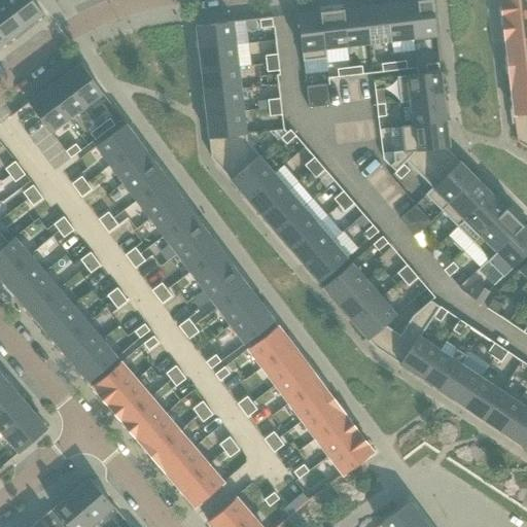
[(3,0),(0,0),(0,31),(7,41),(25,28),(3,0)]
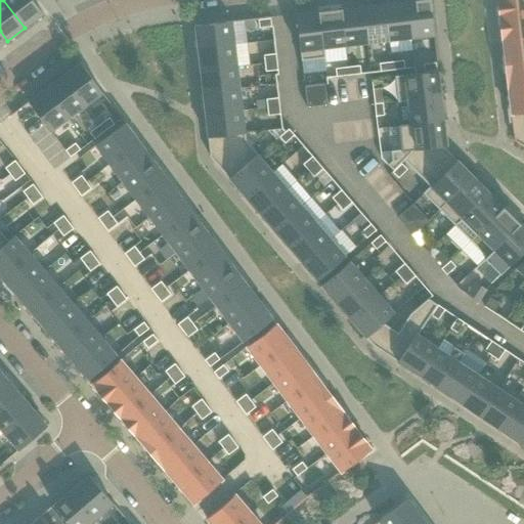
[(32,0),(3,0),(25,28),(43,14),(32,0)]
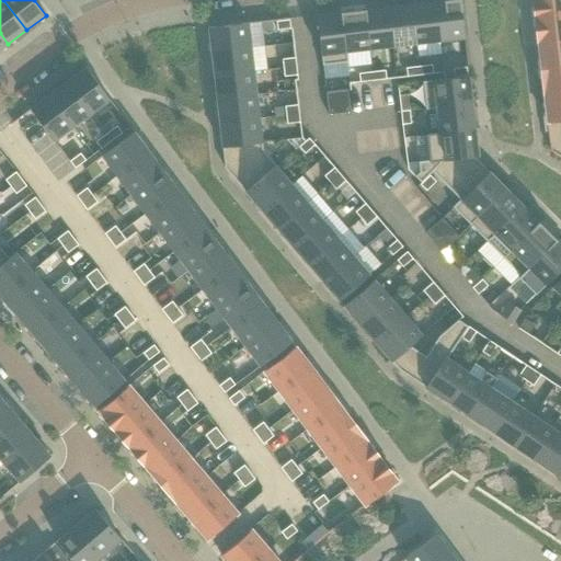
[(441,42),(465,38),(459,0),(449,0),(436,1),(441,42)]
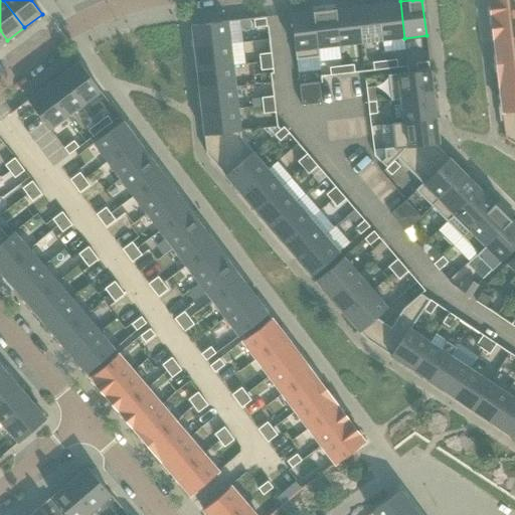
[(490,16),(514,13),(514,0),(488,0),(490,7),(491,13),(490,13),(490,16)]
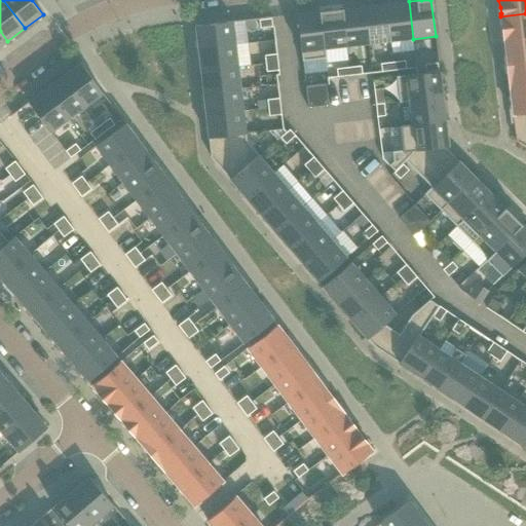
[(413,39),(409,1),(386,4),(390,41),(413,39)]
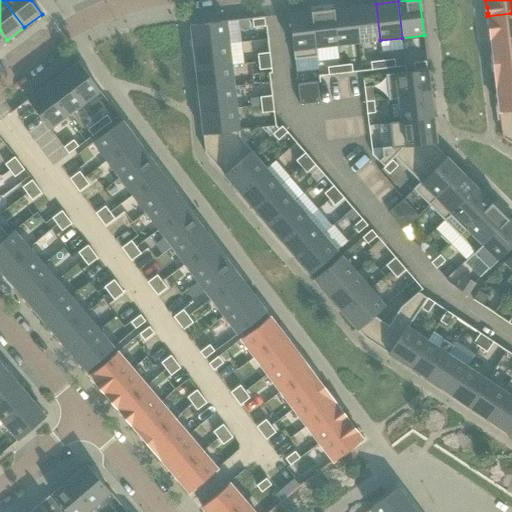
[(380,40),(376,4),(355,7),(359,43),(380,40)]
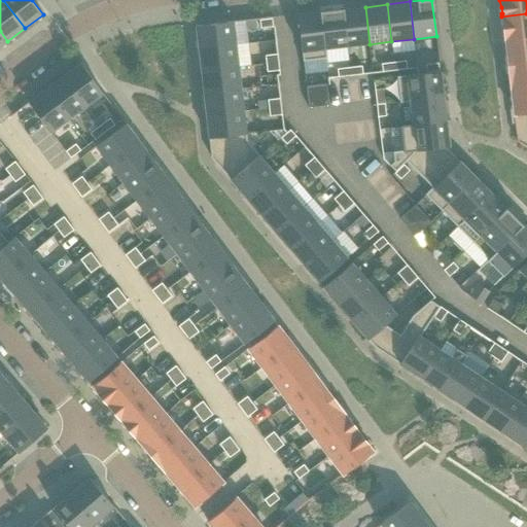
[(370,44),(365,7),(343,9),(347,46),(370,44)]
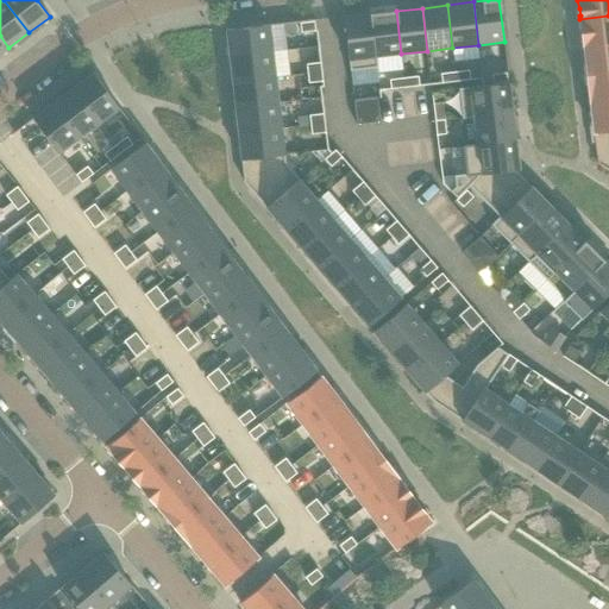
[(371,13),(377,57),(401,54),(396,11),(371,13)]
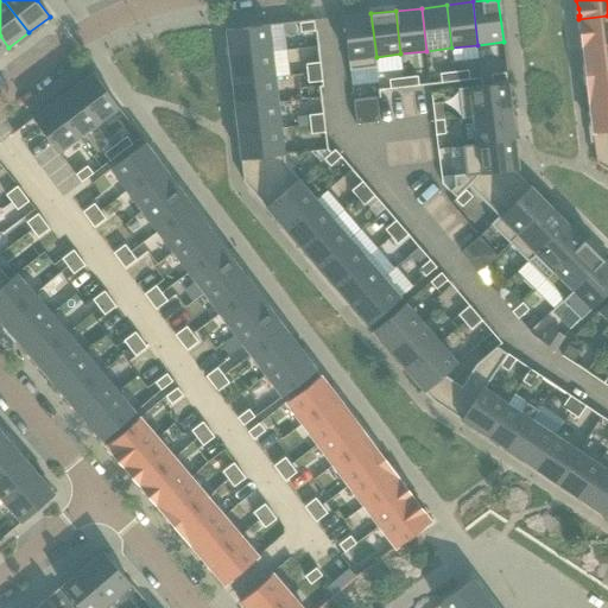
[(371,13),(343,17),(349,71),(350,71),(352,87),(379,83),(377,68),(378,68),(377,57),(371,13)]
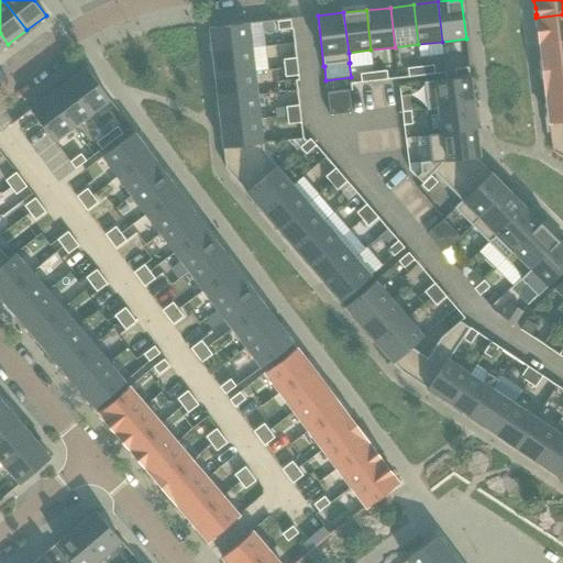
[(562,14),(536,18),(537,21),(538,21),(539,28),(538,28),(540,44),(562,41),(562,14)]
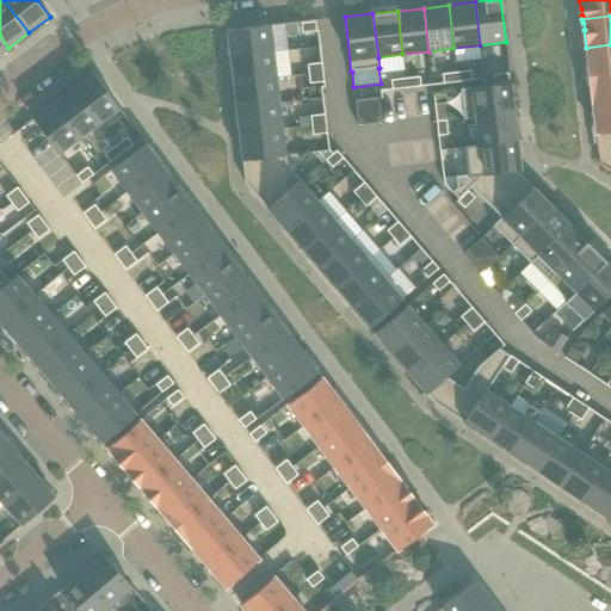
[(316,31),(315,22),(301,24),(302,34),(316,31)]
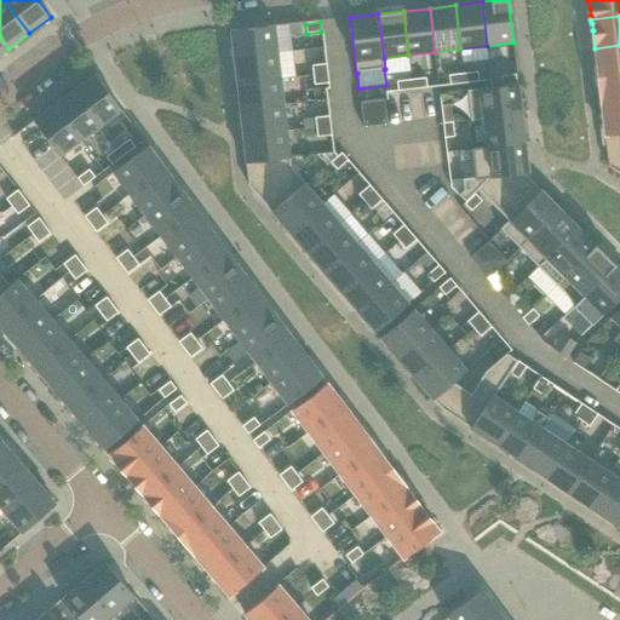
[(234,58),(277,53),(274,26),(230,32),(234,58)]
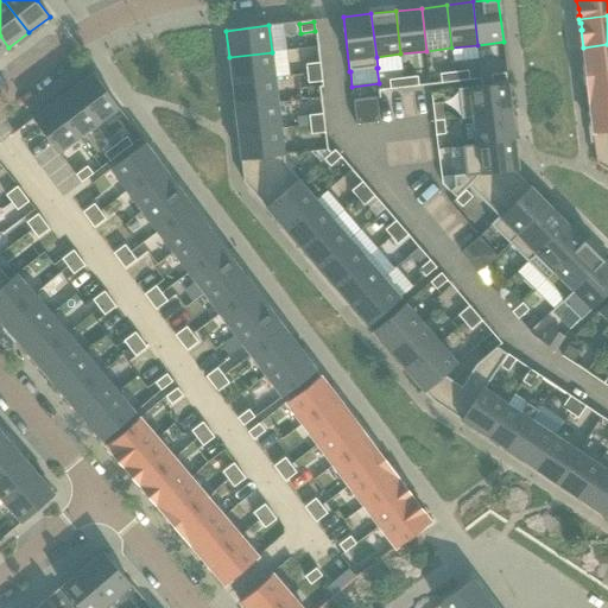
[(607,44),(583,48),(584,65),(586,65),(587,73),(584,73),(586,76),(607,74),(607,44)]
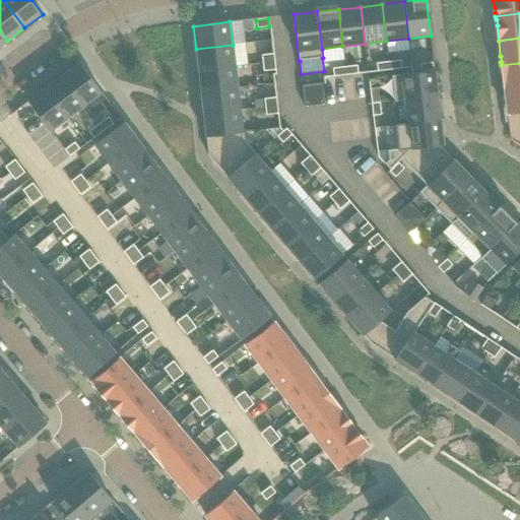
[(233,45),(196,49),(198,71),(235,66),(233,45)]
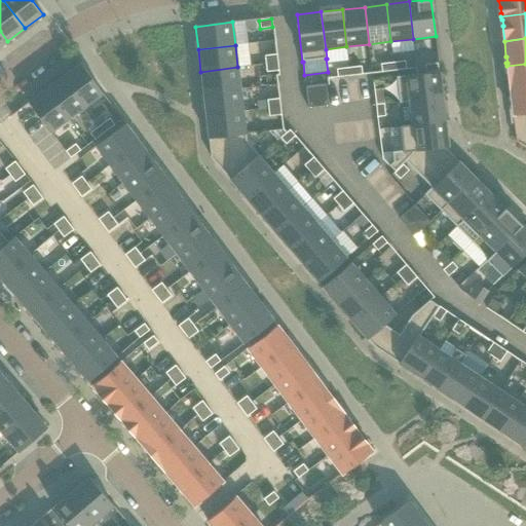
[(265,64),(277,63),(276,54),(264,55),(265,64)]
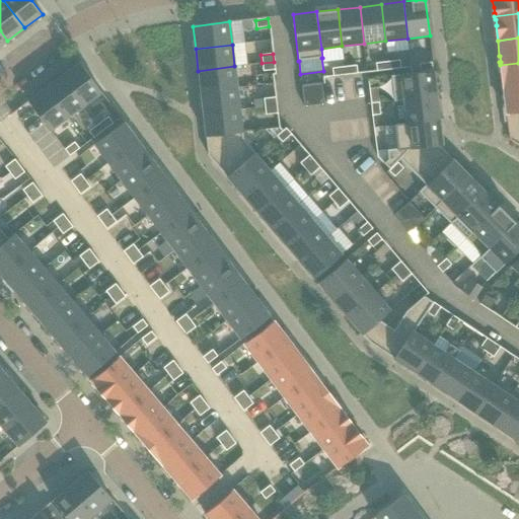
[(387,62),(388,70),(400,69),(399,61),(387,62)]
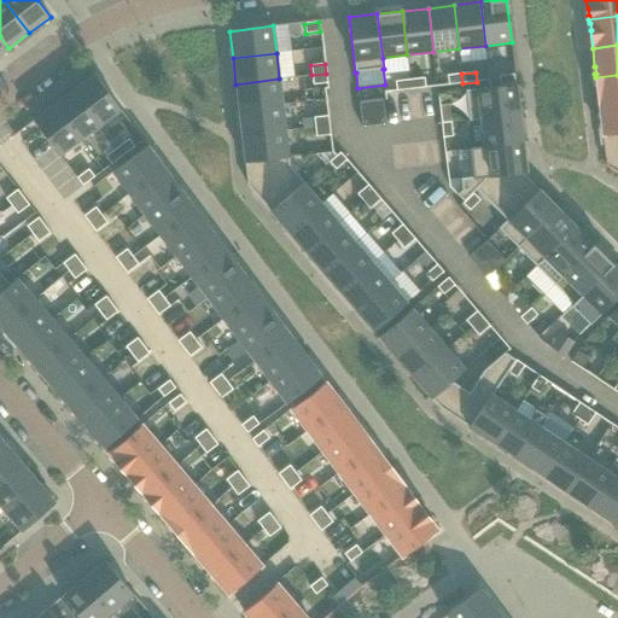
[(326,74),(312,75),(313,85),(327,83),(326,74)]
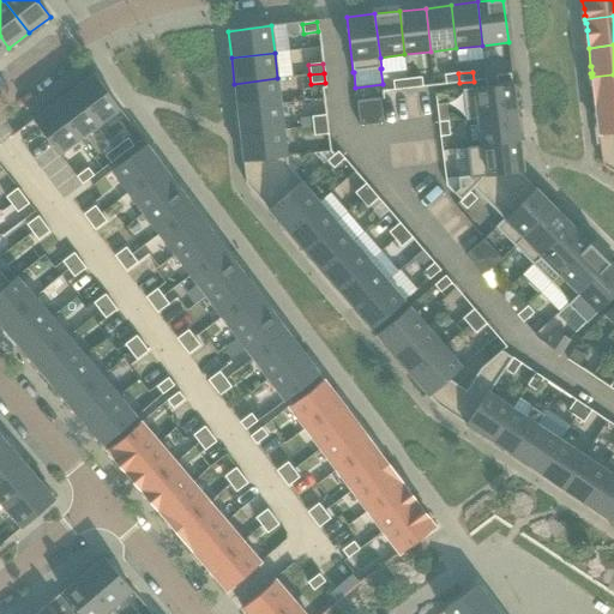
[(445,84),(459,83),(458,73),(444,74),(445,84)]
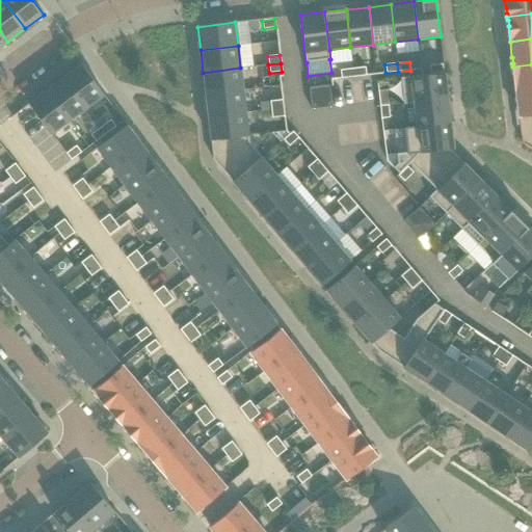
[(81,64),(63,78),(86,108),(104,95),(81,64)]
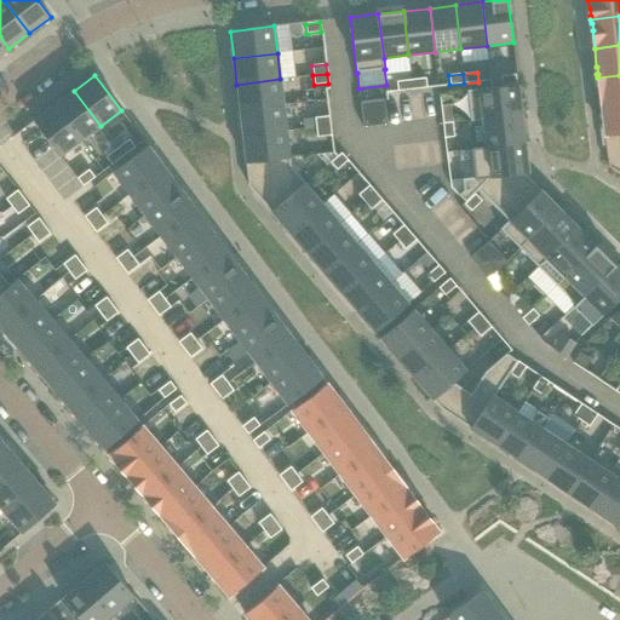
[(619,75),(597,78),(597,81),(598,81),(600,89),(598,89),(601,107),(619,104),(619,75)]
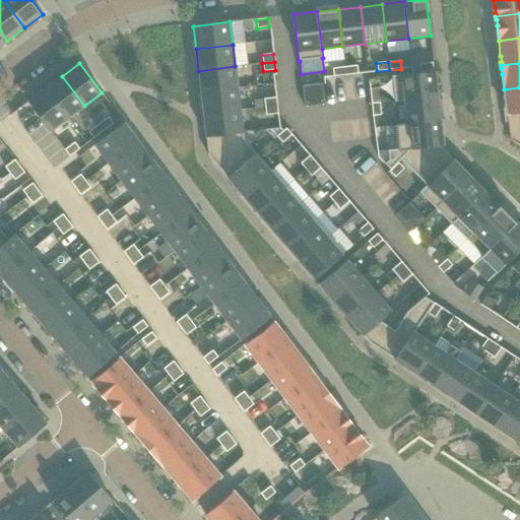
[(344,67),(345,75),(358,74),(356,65),(344,67)]
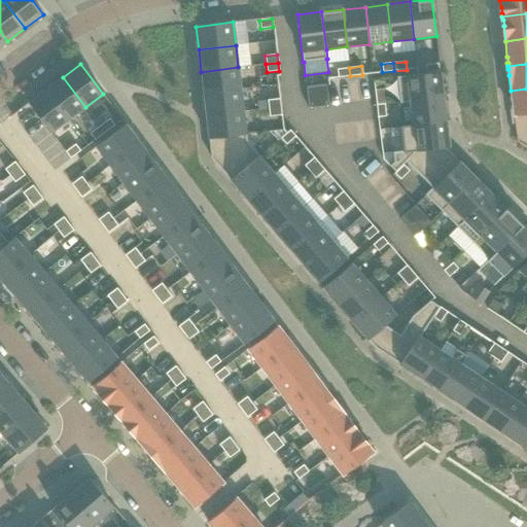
[(203,94),(241,90),(238,67),(201,72),(203,94)]
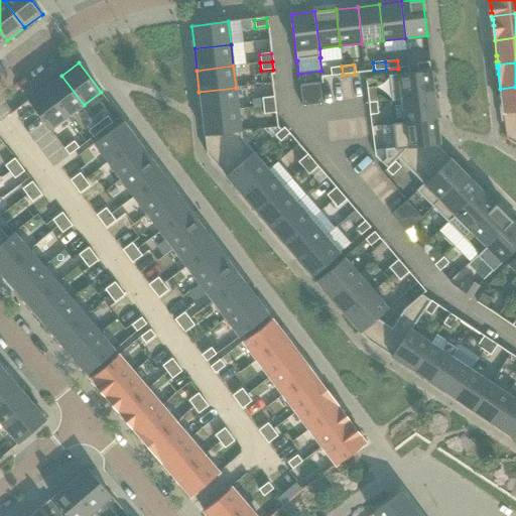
[(342,67),(330,68),(331,76),(343,75),(342,67)]
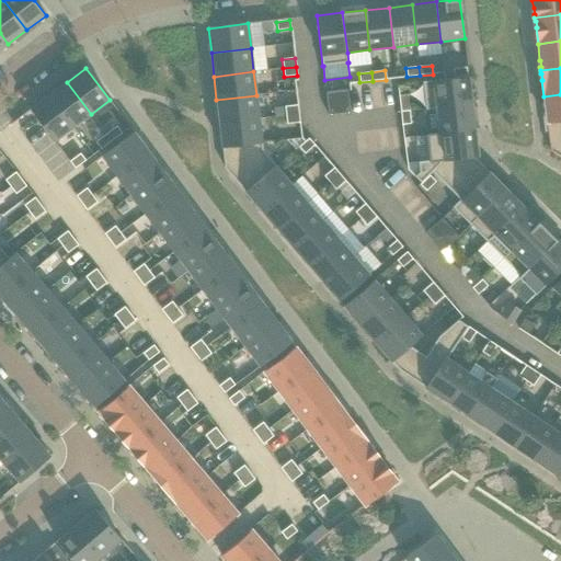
[(444,79),(422,82),(425,111),(436,110),(436,107),(471,104),(471,101),(469,81),(469,77),(444,79)]
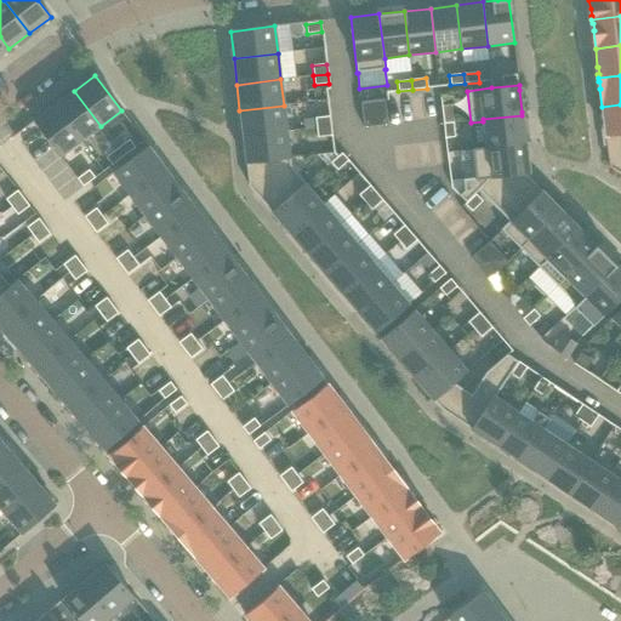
[(74,91),(53,106),(80,142),(101,126),(74,91)]
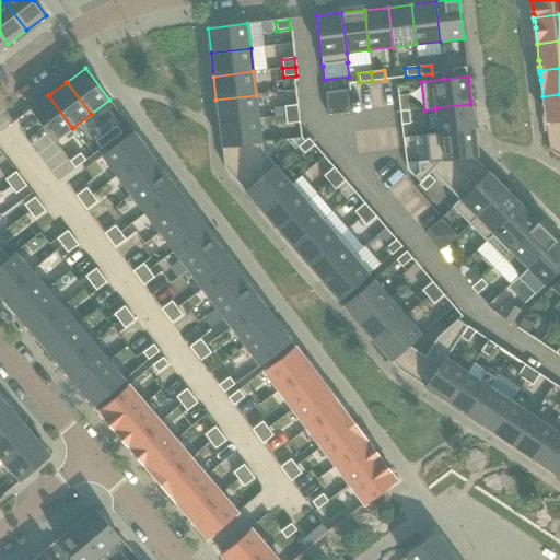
[(347,91),(325,93),(327,115),(349,113),(347,91)]
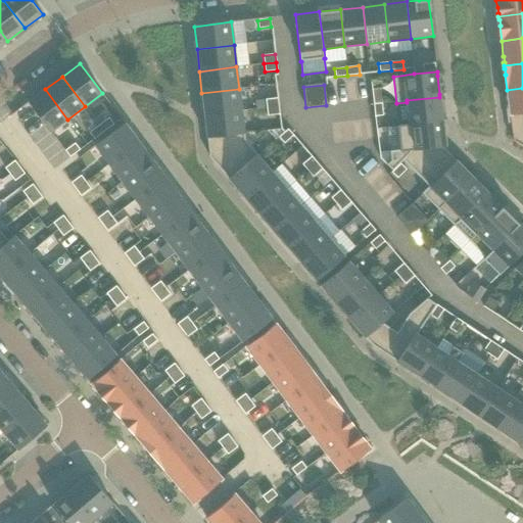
[(522,88),(507,90),(509,105),(510,105),(510,111),(509,111),(509,114),(522,112),(522,88)]
